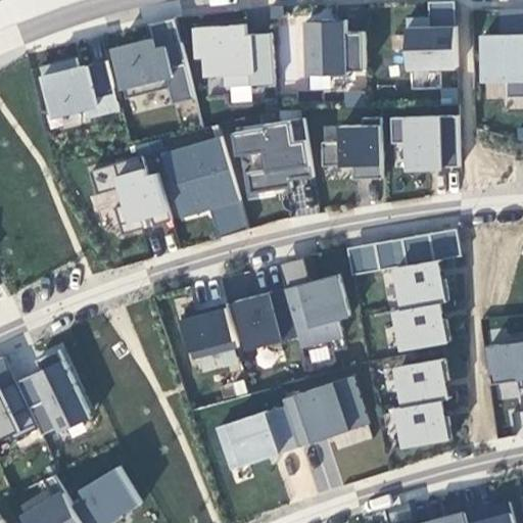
[(430,0),(431,14),(432,25),(458,24),(456,0),(430,0)]
